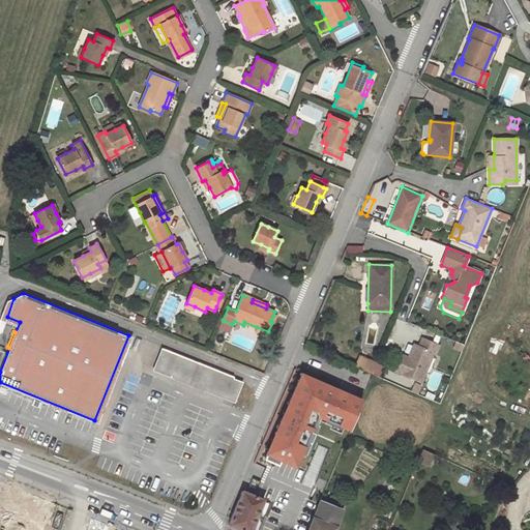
[(433,353),(435,354),(439,346),(422,339),(418,347),(413,359),(408,357),(403,355),(395,372),(420,382),(433,353)]
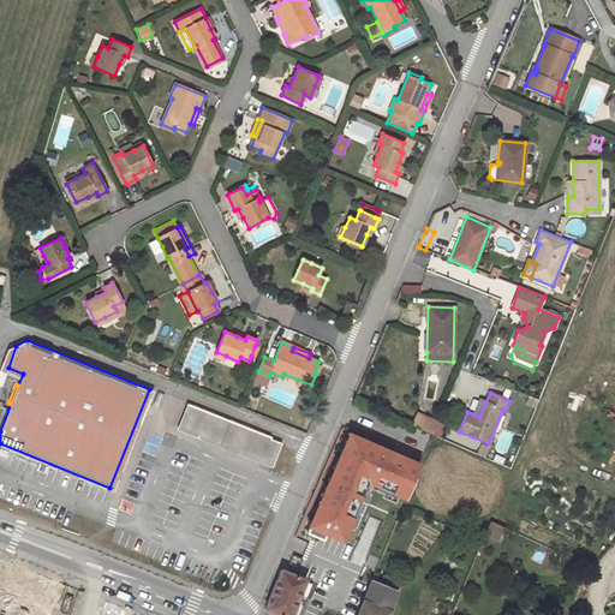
[(481,400),(473,415),(479,417),(485,402),(481,400)]
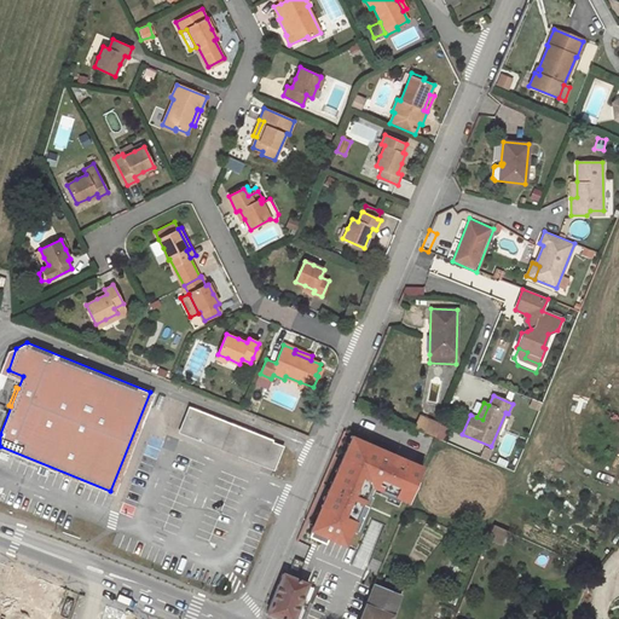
[(272,440),(189,408),(181,428),(180,431),(262,462),(272,440)]
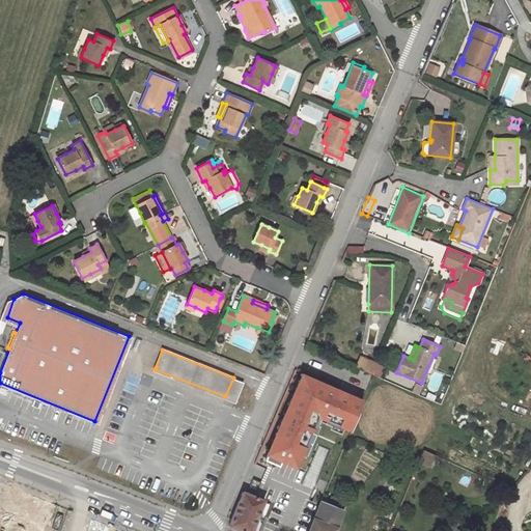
[(357,357),(354,368),(380,376),(383,366),(357,357)]
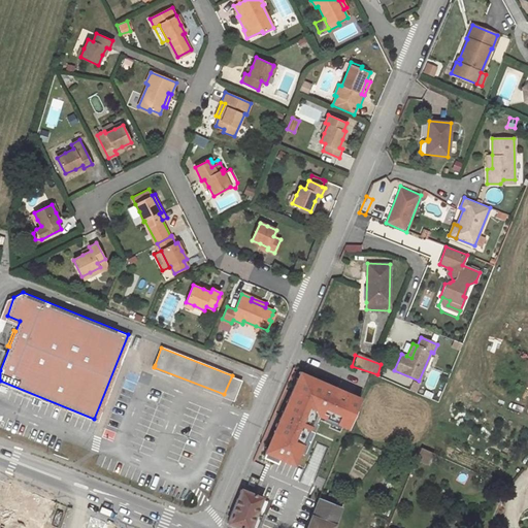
[(308,384),(310,378),(299,373),(297,378),(308,384)]
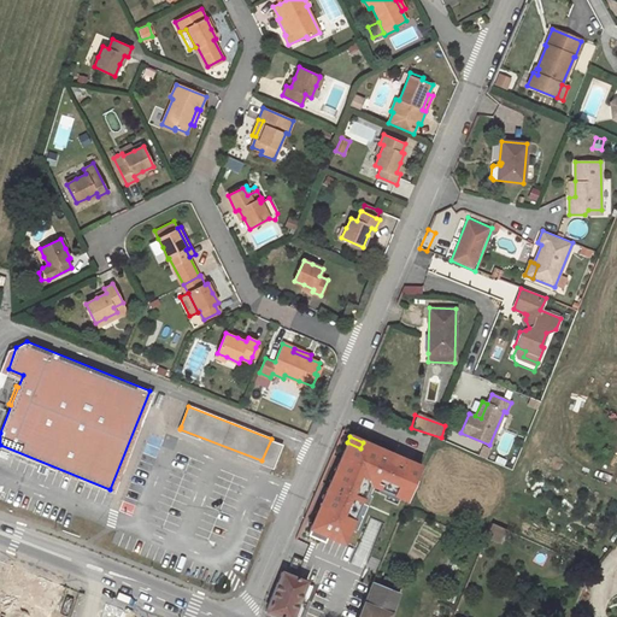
[(282,444),(271,439),(262,460),(274,465),(282,444)]
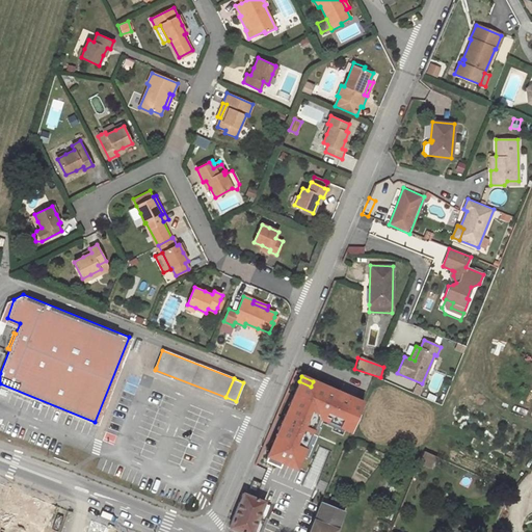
[(313,381),(311,387),(299,381),(289,404),(294,406),(290,417),(285,415),(281,423),(286,425),(282,435),(276,433),(267,456),(282,461),(295,468),(301,456),(304,448),(310,450),(316,434),(311,432),(314,425),(318,427),(322,416),(327,419),(326,421),(343,428),(350,431),(363,402),(355,399),(340,393),(313,381)]
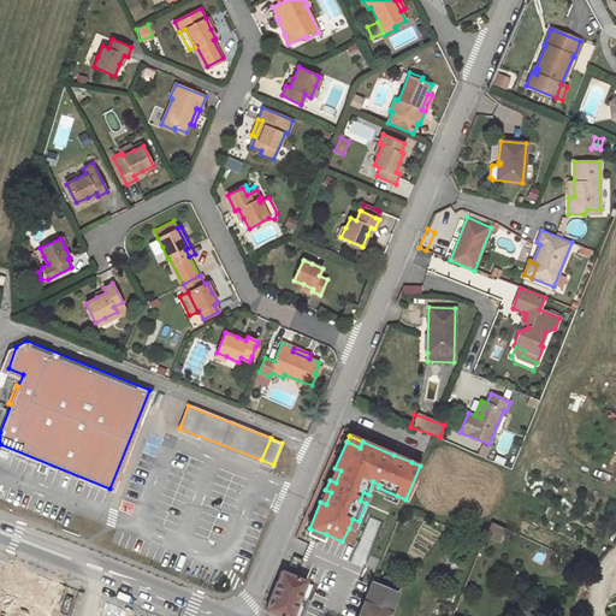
[(394,455),(412,462),(413,458),(395,451),(394,455)]
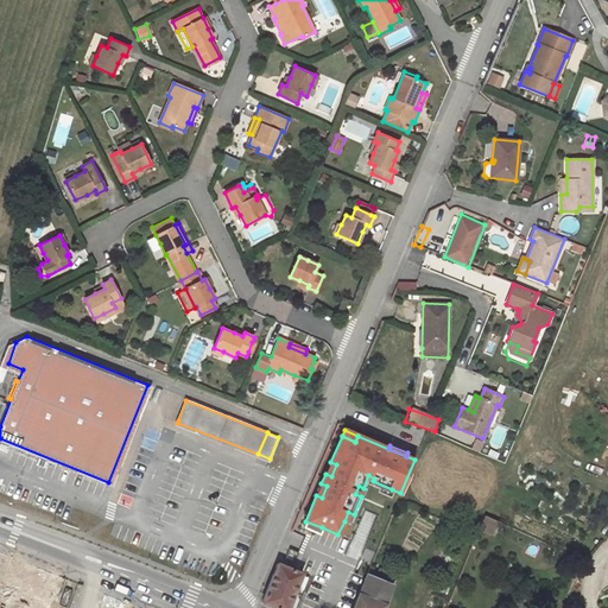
[(336,464),(330,462),(325,474),(331,476),(336,464)]
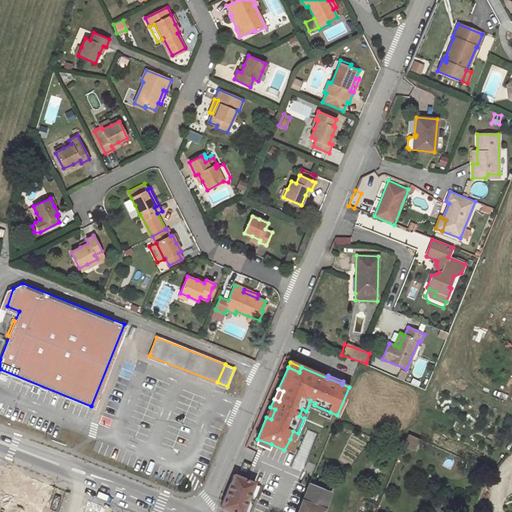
[(330,412),(314,405),(313,408),(329,415),(330,412)]
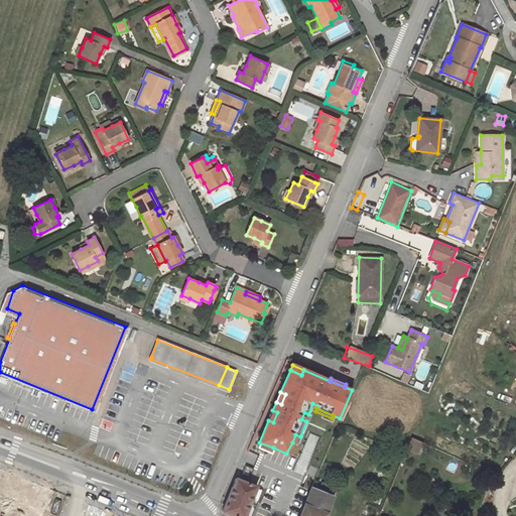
[(277,412),(272,410),(268,420),(273,422),(277,412)]
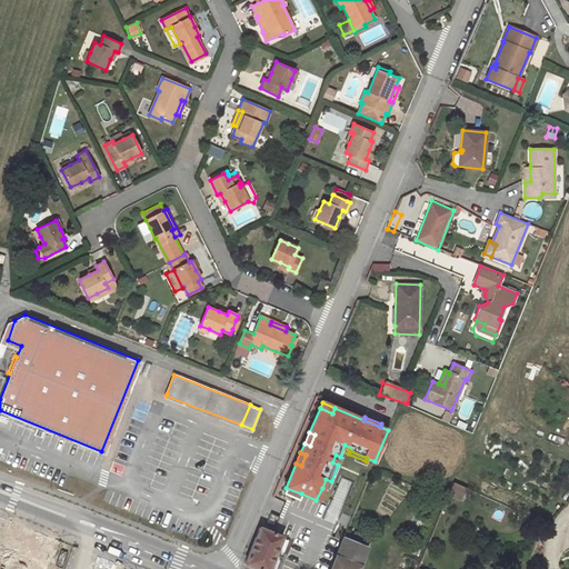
[(332,462),(338,465),(341,458),(340,457),(336,455),(332,462)]
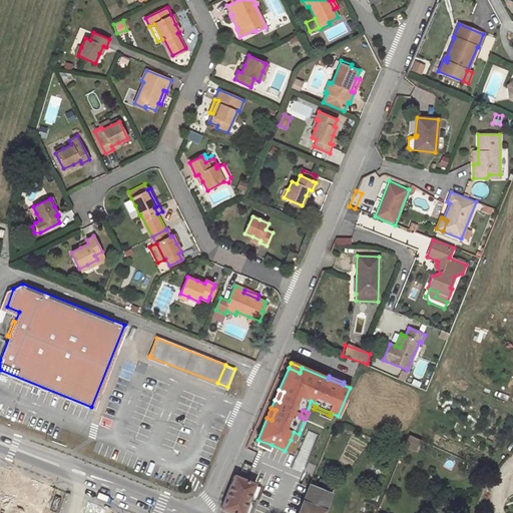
[(307,431),(293,468),(303,471),(317,435),(307,431)]
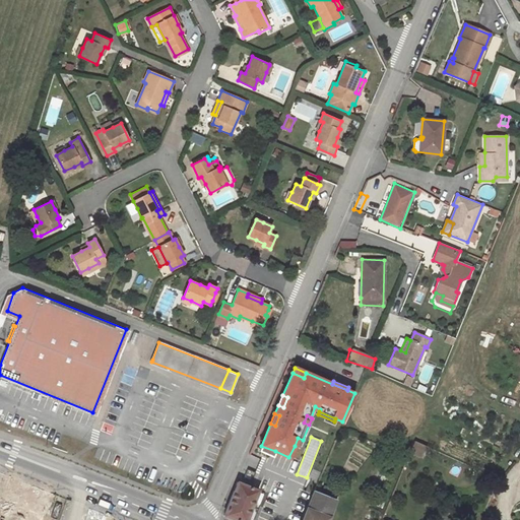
[(303,440),(298,438),(295,446),(300,448),(303,440)]
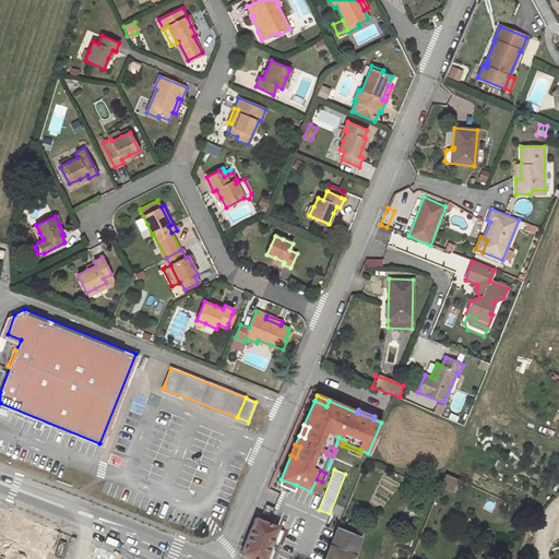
[(459,479),(445,474),(441,485),(453,490),(459,479)]
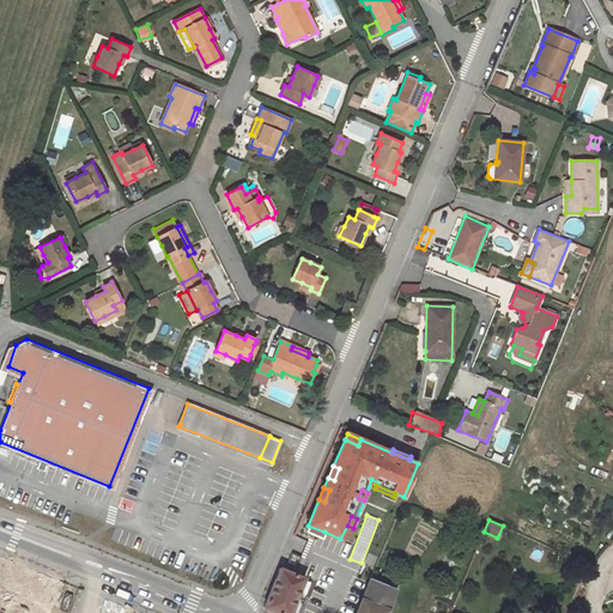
[(325,532),(308,526),(305,532),(321,539),(325,532)]
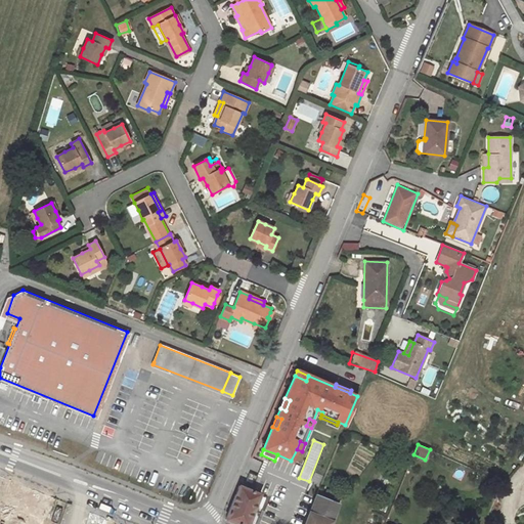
[(253,485),(257,476),(249,473),(245,482),(253,485)]
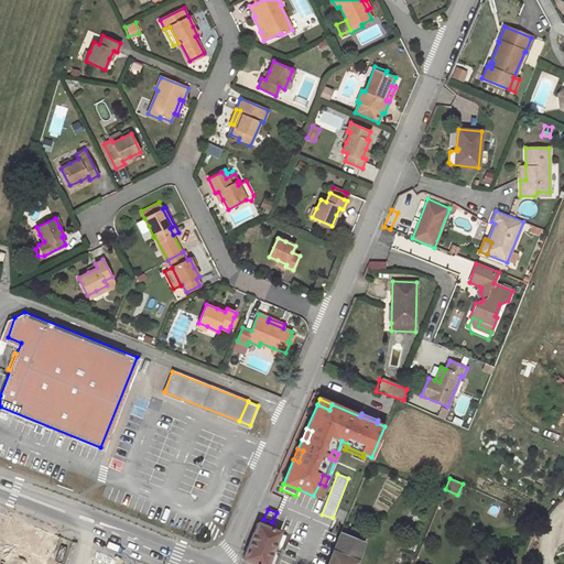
[(272,522),(263,519),(260,518),(259,521),(271,527),(272,522)]
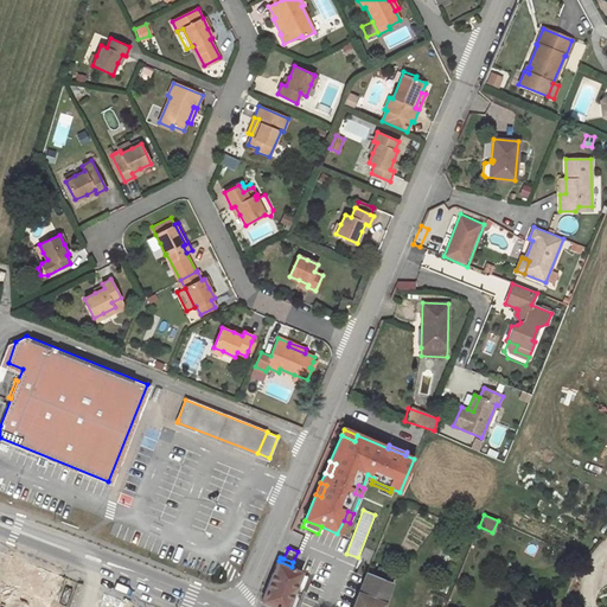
[(261,602),(273,606),(287,606),(301,573),(276,563),(261,602)]
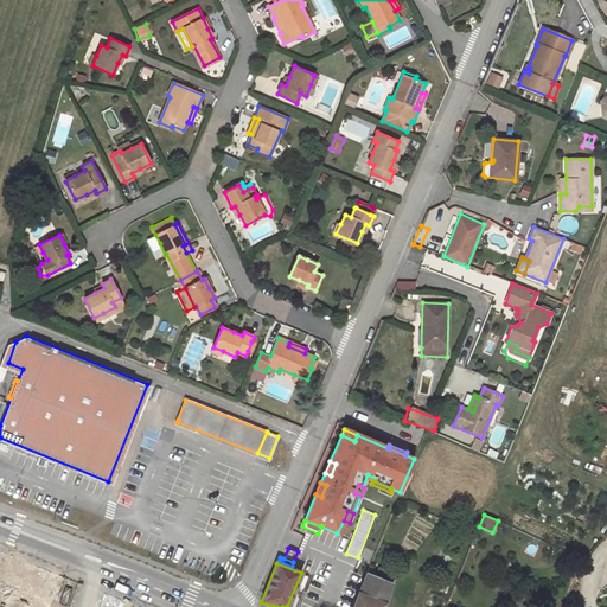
[(374,576),(390,582),(394,574),(377,567),(374,576)]
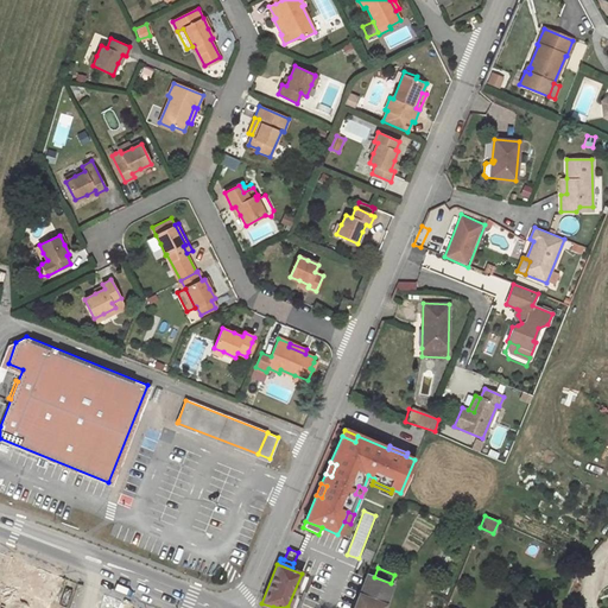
[(367,575),(359,595),(385,605),(392,584),(391,583),(374,577),(367,575)]
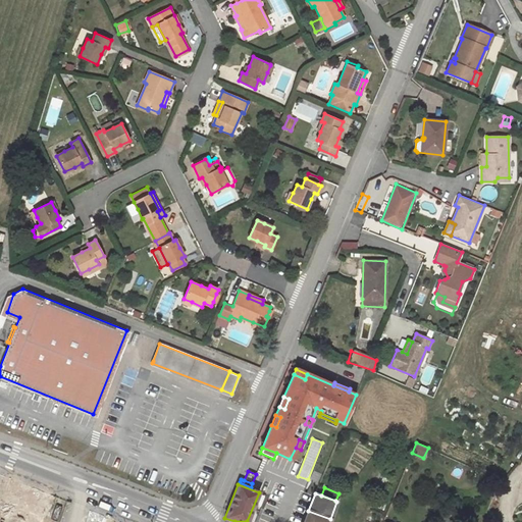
[(109,521),(111,519),(90,510),(86,521),(109,521)]
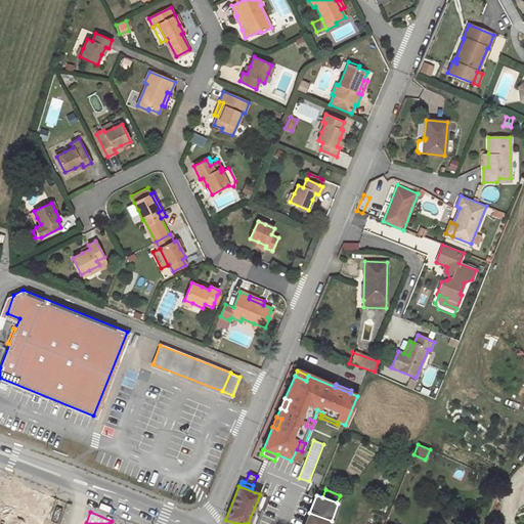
[(309,513),(304,523),(330,523),(332,521),(309,513)]
